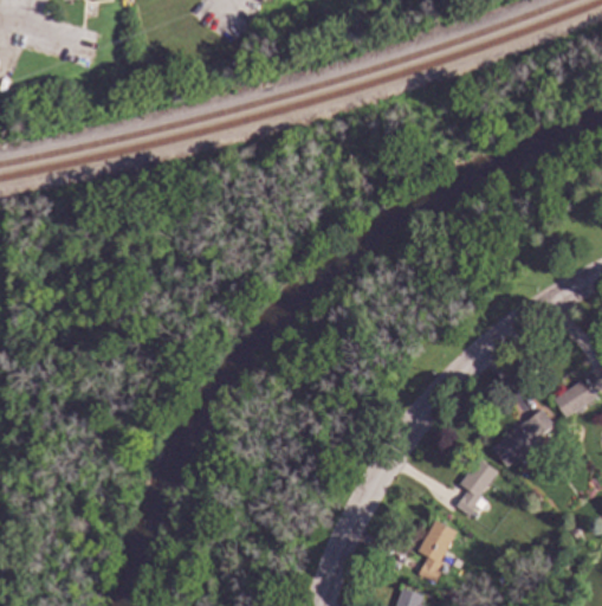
[(601,388),(595,393),(597,397),(565,418),(555,400),(584,380),(583,378),(601,365),(601,388)]
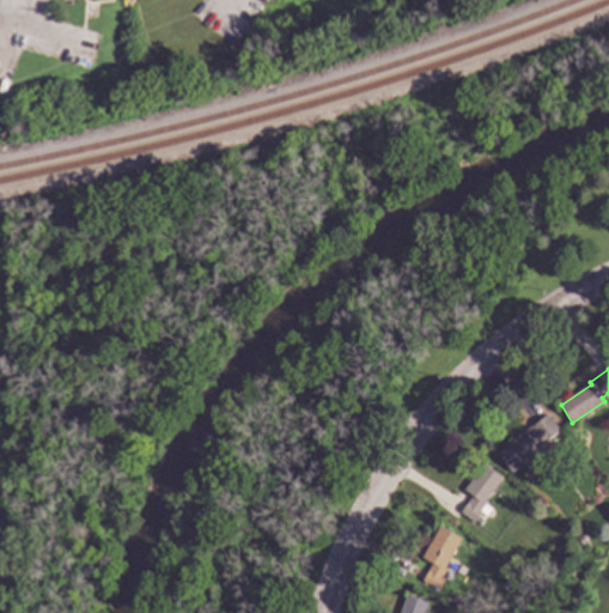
[(562,430),(541,447),(549,456),(533,469),(527,461),(512,473),(497,454),(533,424),(534,425),(549,413),(562,430)]
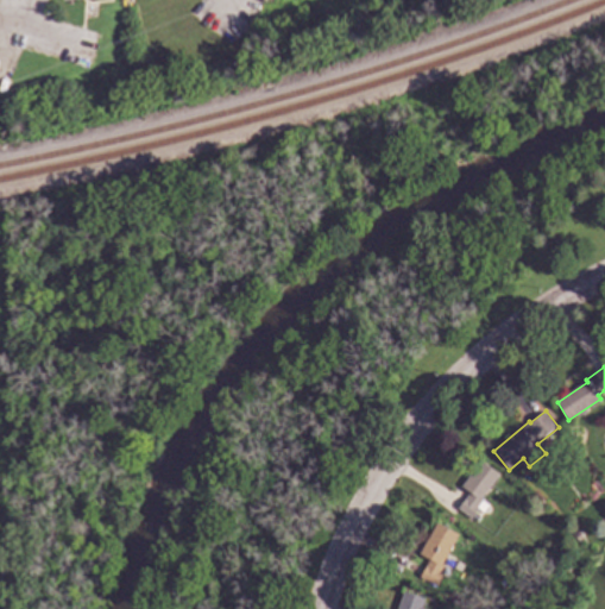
[(500,473),(481,498),(484,500),(477,508),(479,509),(472,519),(459,509),(471,494),(462,488),(484,460),(500,473)]
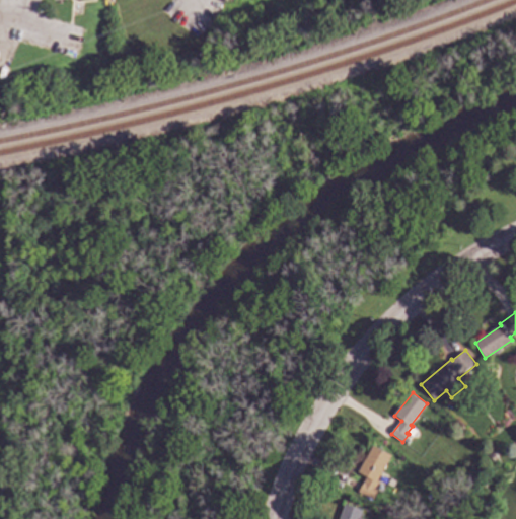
[(390,455),(376,482),(378,483),(374,490),(378,492),(374,500),(359,492),(367,476),(358,472),(373,446),(390,455)]
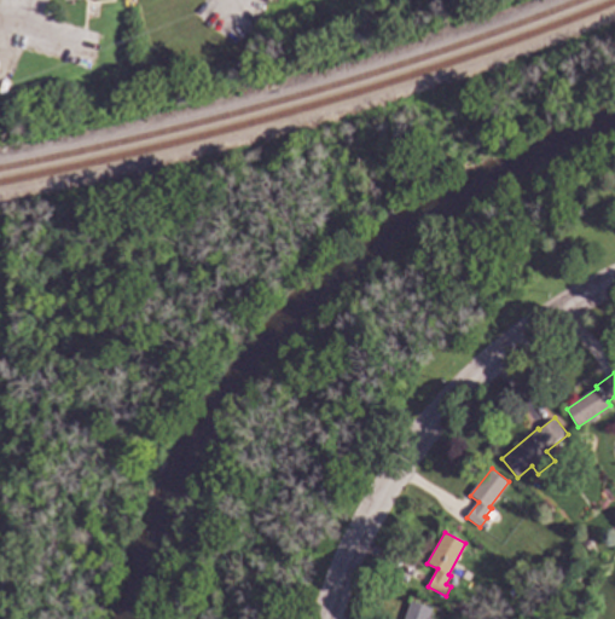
[(595,547),(590,551),(585,547),(590,542),(595,547)]
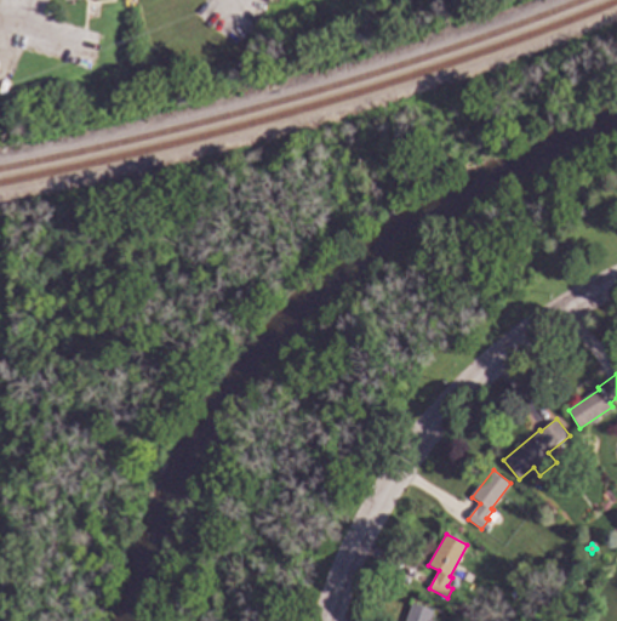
[(433,610),(429,620),(433,620),(406,620),(412,603),(433,610)]
